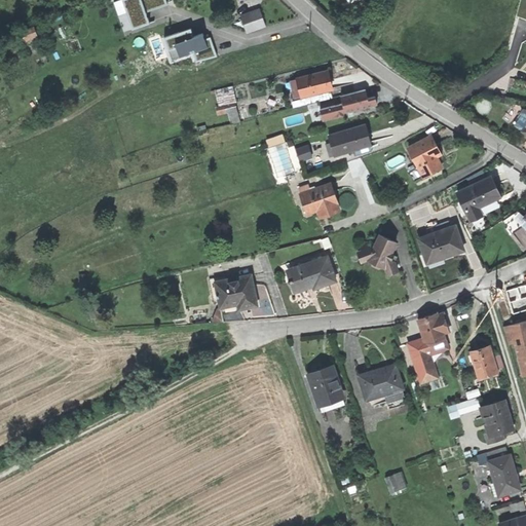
[(123,32),(133,29),(121,0),(117,0),(113,2),(123,32)]
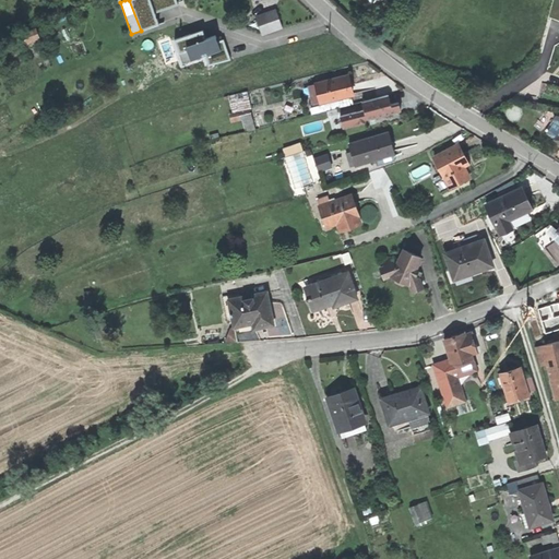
[(176,0),(129,0),(141,31),(159,25),(155,13),(154,10),(177,2),(176,0)]
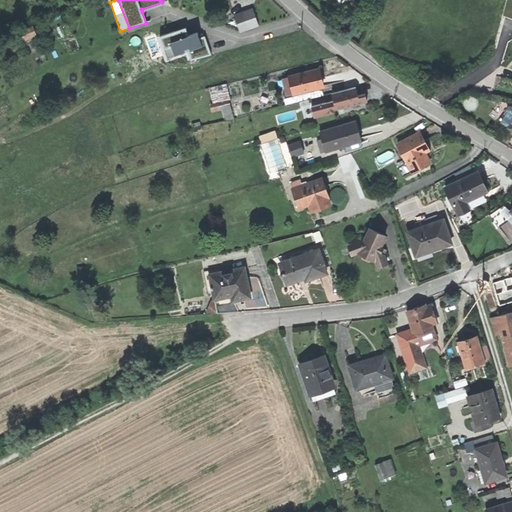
[(163,5),(162,2),(141,9),(142,12),(154,8),(163,5)]
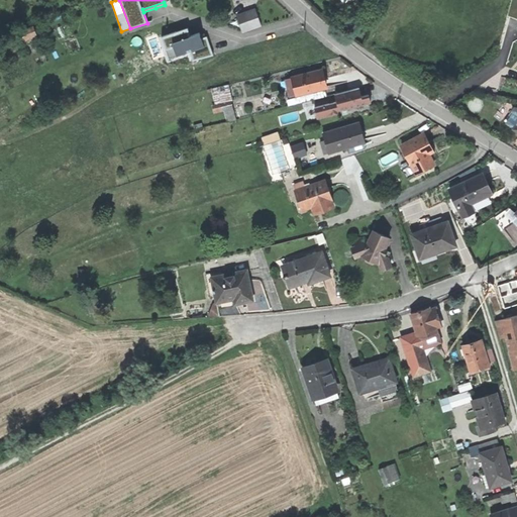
[(254,10),(246,13),(251,28),(260,25),(254,10)]
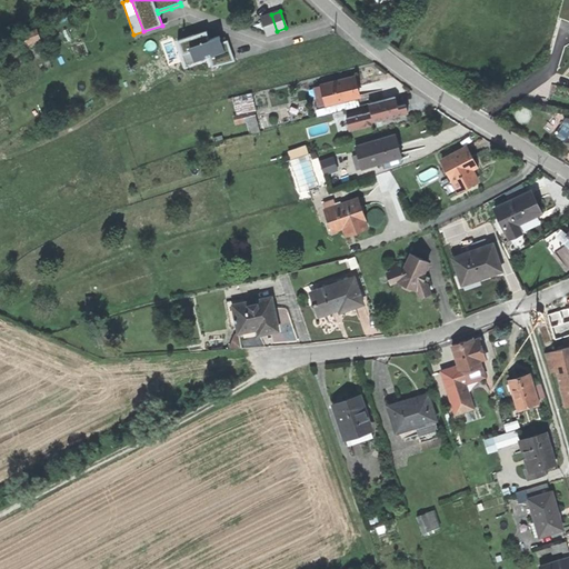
[(268,33),(277,31),(271,15),(262,17),(268,33)]
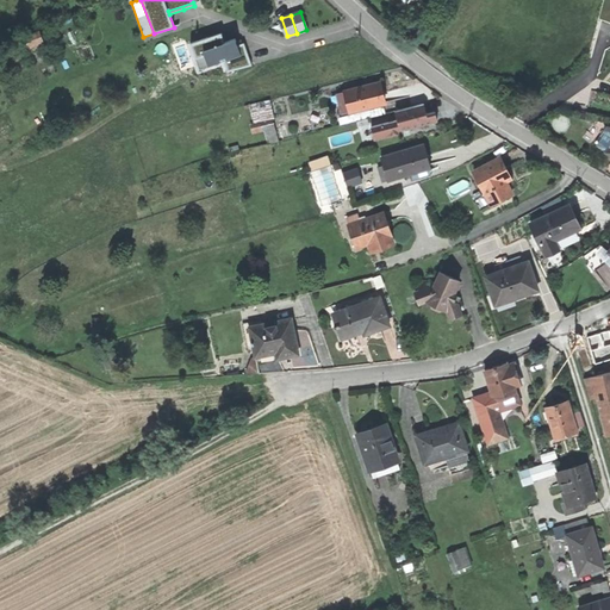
[(41,31),(27,36),(30,44),(44,39),(41,31)]
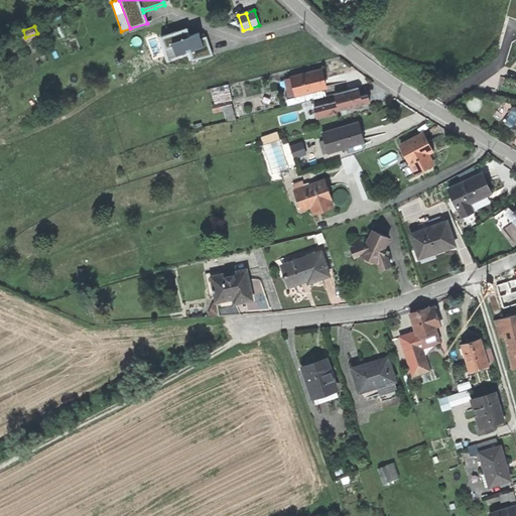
[(171,42),(190,36),(187,28),(161,36),(165,49),(173,46),(171,42)]
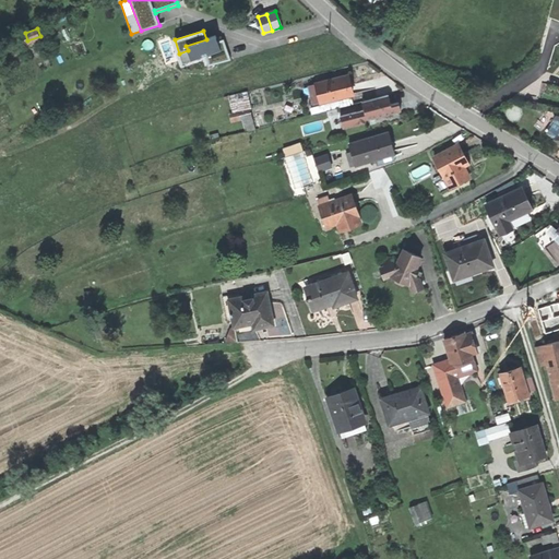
[(191,60),(205,56),(221,51),(218,42),(216,36),(206,39),(186,46),(188,50),(191,60)]
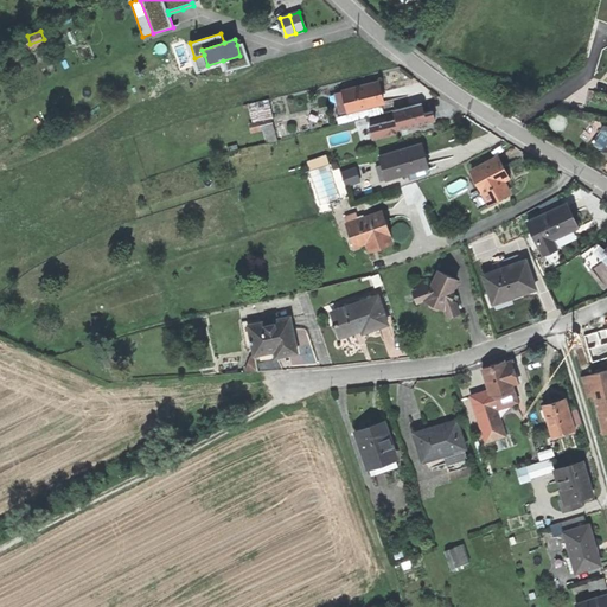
[(223,72),(227,71),(223,61),(208,65),(204,55),(195,58),(190,43),(186,44),(196,74),(221,65),(223,72)]
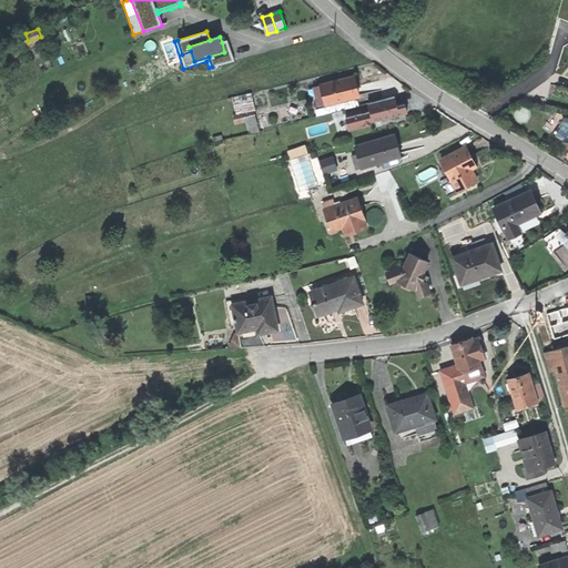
[(227,40),(222,42),(224,52),(209,57),(212,67),(234,60),(229,46),(227,40)]
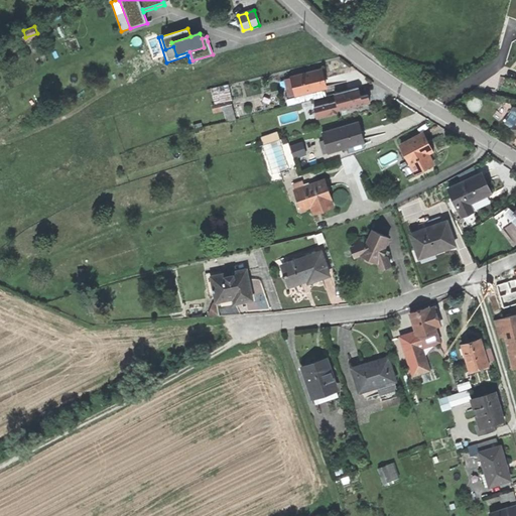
[(320,70),(292,77),(296,95),(326,88),(323,78),(320,70)]
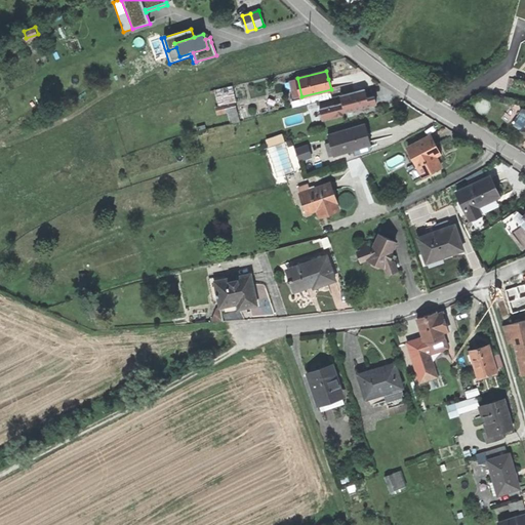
[(219,108),(227,106),(234,104),(230,86),(215,90),(219,108)]
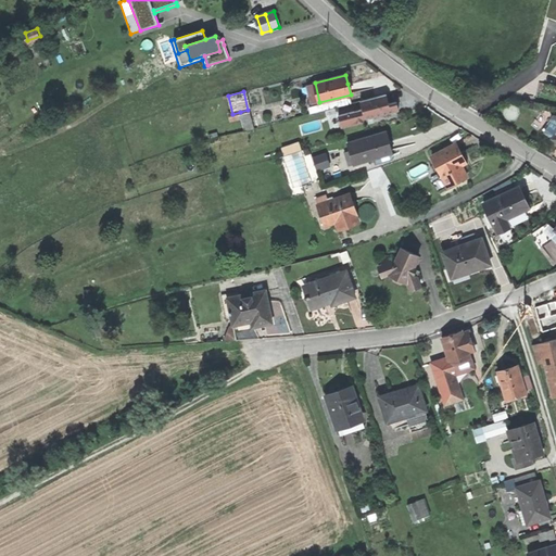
[(361,101),(363,109),(364,109),(367,119),(399,111),(396,102),(388,104),(387,100),(386,95),(361,101)]
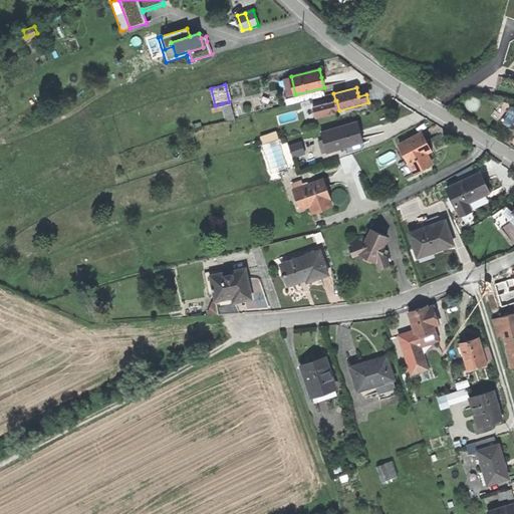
[(339,112),(339,110),(336,100),(335,100),(312,106),(316,118),(339,112)]
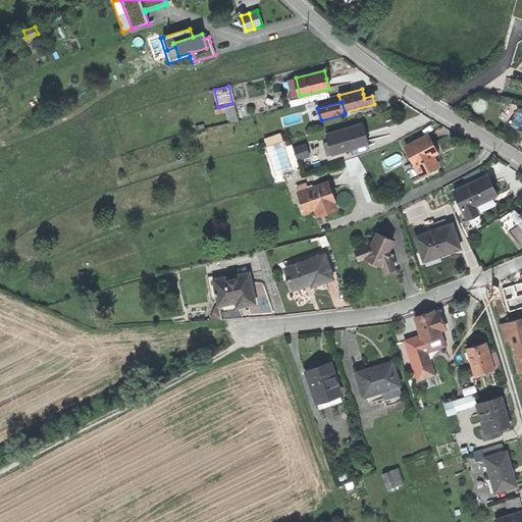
[(235,110),(232,103),(225,105),(227,111),(227,112),(235,110)]
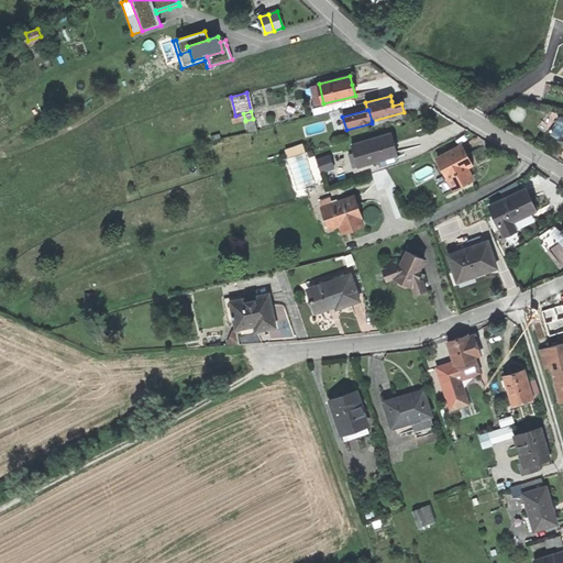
[(549,133),(560,140),(562,134),(562,118),(561,117),(549,133)]
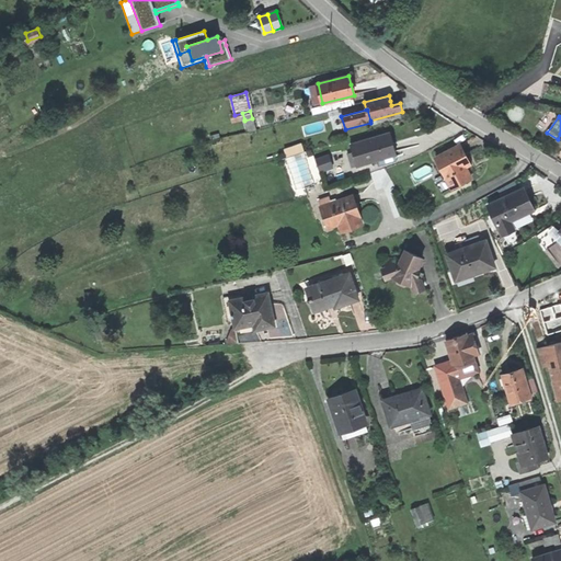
[(255,129),(252,118),(244,121),(248,132),(255,129)]
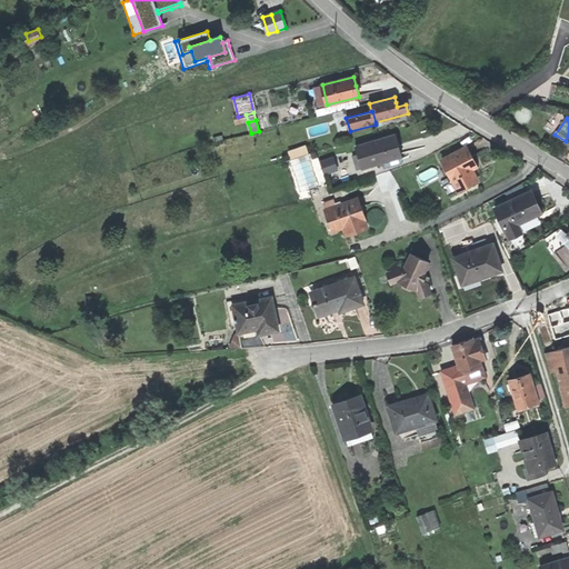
[(398,146),(395,135),(356,147),(358,155),(361,168),(362,169),(382,162),(382,161),(401,156),(398,146)]
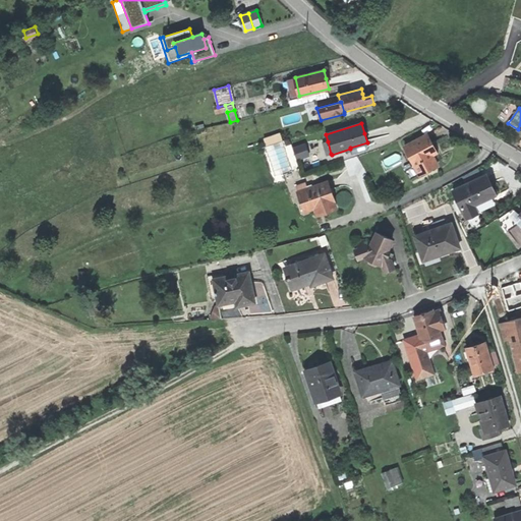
[(266,135),(268,145),(284,139),(282,130),(266,135)]
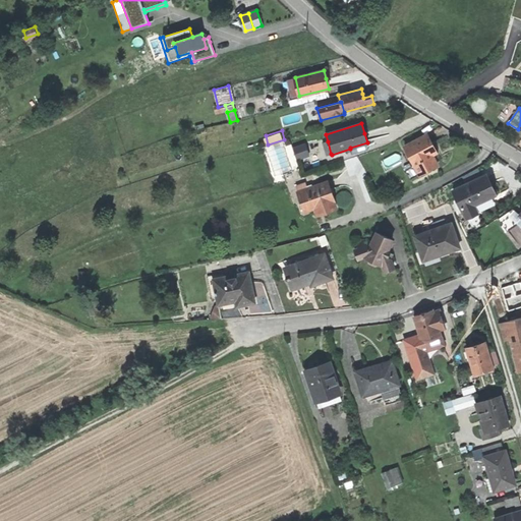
[(414,166),(419,175),(438,165),(432,155),(428,148),(433,146),(430,139),(427,134),(404,147),(414,166)]
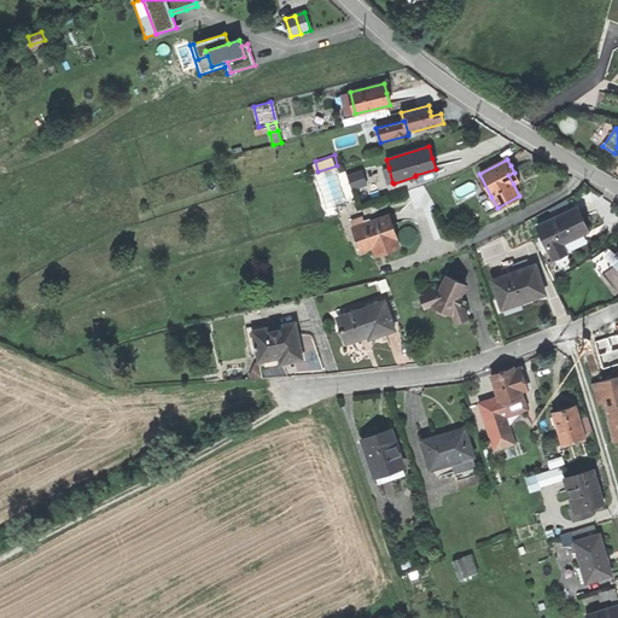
[(353,188),(366,184),(362,172),(348,176),(353,188)]
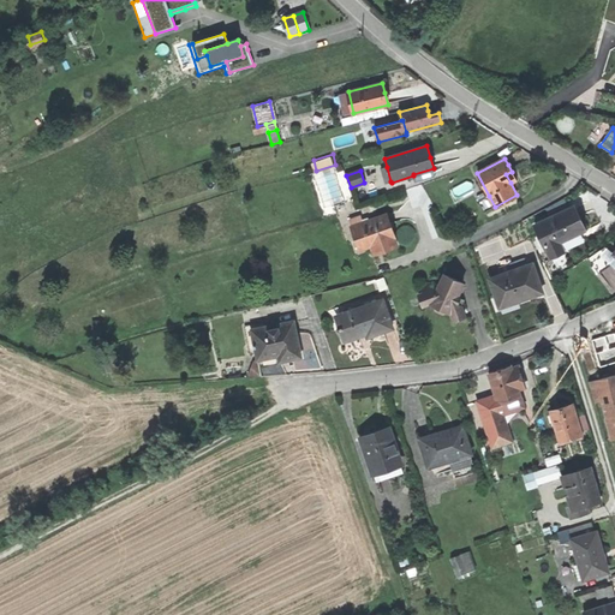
[(515,180),(512,172),(506,174),(511,183),(515,180)]
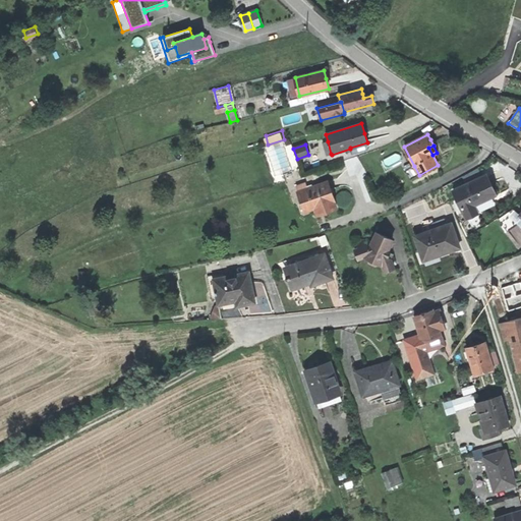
[(411,180),(419,175),(414,166),(406,170),(411,180)]
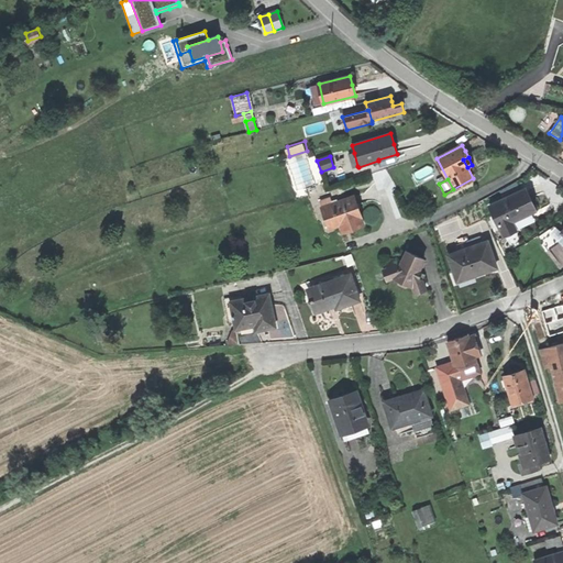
[(500,190),(505,198),(520,191),(516,183),(500,190)]
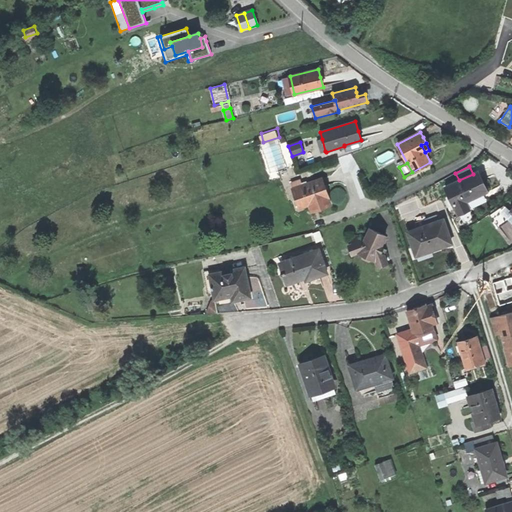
[(456,181),(445,187),(449,196),(458,214),(469,208),(466,202),(487,192),(481,180),(477,172),(473,174),(459,180),(456,181)]
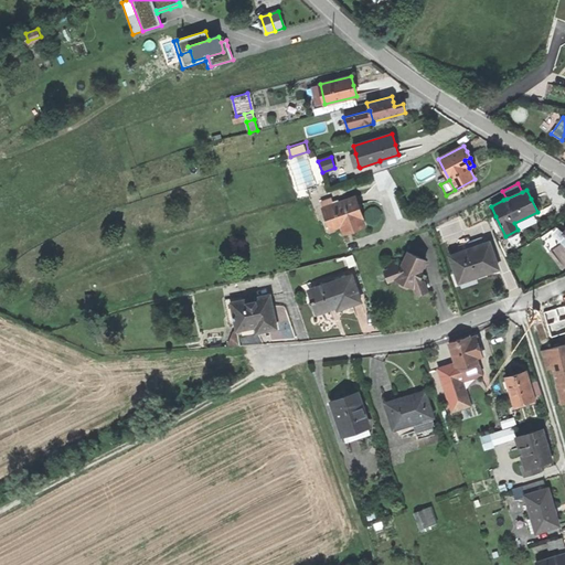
[(333,205),(324,208),(323,209),(330,230),(342,225),(350,223),(352,231),(365,226),(360,210),(355,198),(333,205)]
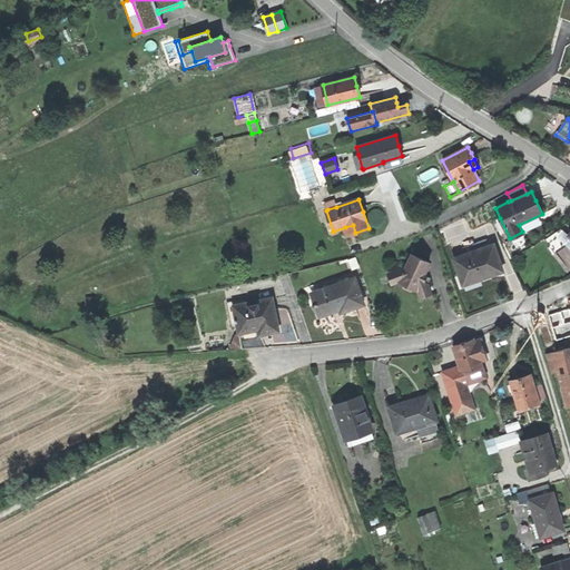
[(347,235),(355,233),(353,225),(345,227),(347,235)]
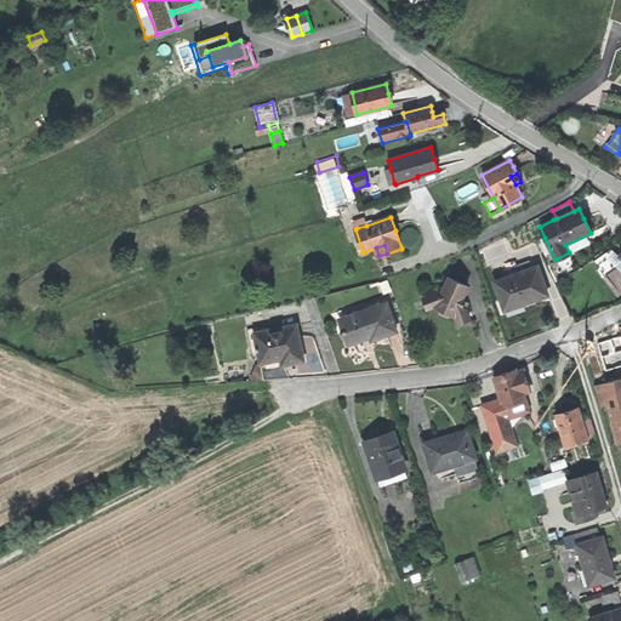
[(620,267),(620,268),(620,257),(620,256),(610,249),(593,261),(604,277),(620,267)]
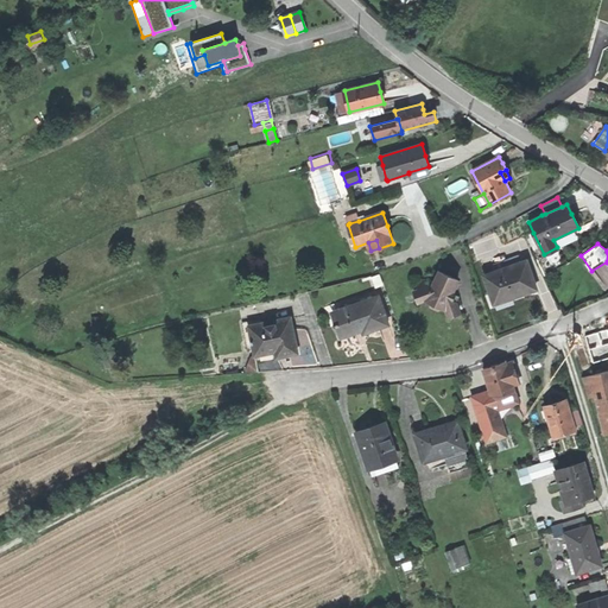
[(537,290),(527,261),(486,277),(494,302),(512,296),(513,298),(525,295),(537,290)]
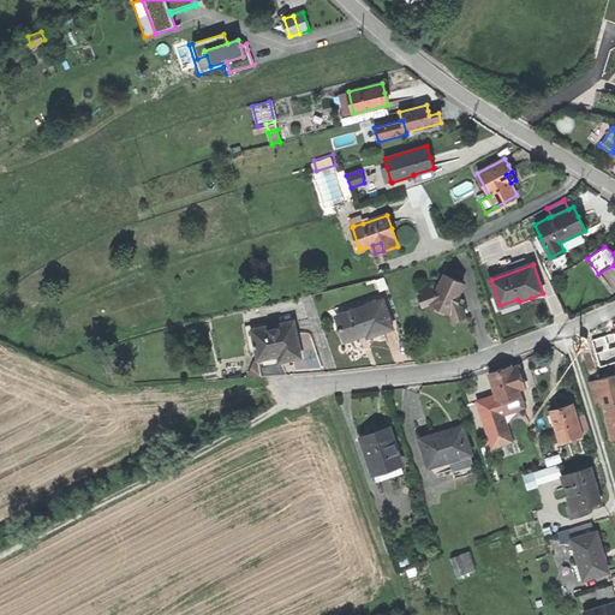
[(434,282),(423,286),(425,292),(421,294),(425,305),(433,302),(442,306),(451,310),(454,320),(467,316),(461,303),(458,302),(465,286),(461,285),(464,280),(446,273),(441,285),(434,282)]
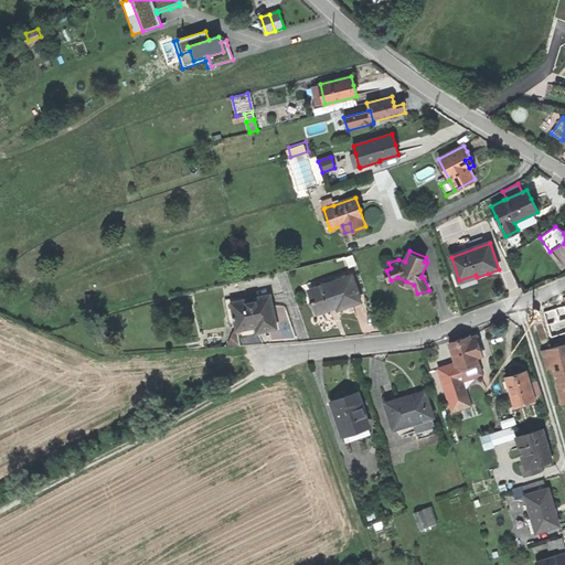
[(362,301),(352,275),(311,289),(320,312),(332,308),(331,306),(337,304),(338,309),(347,307),(362,301)]
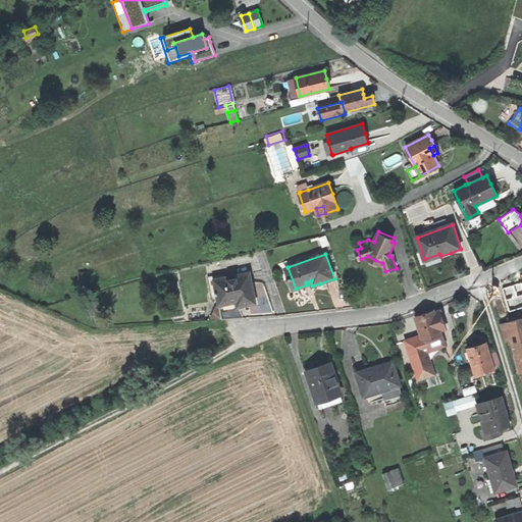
[(256,304),(250,272),(214,279),(219,306),(236,303),(245,301),(246,306),(256,304)]
